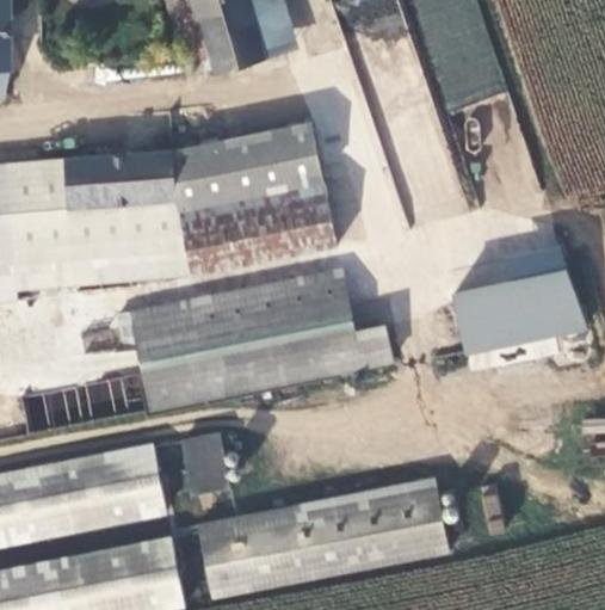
[(170,0),(190,69),(214,63),(217,68),(289,53),(272,0),(170,0)]
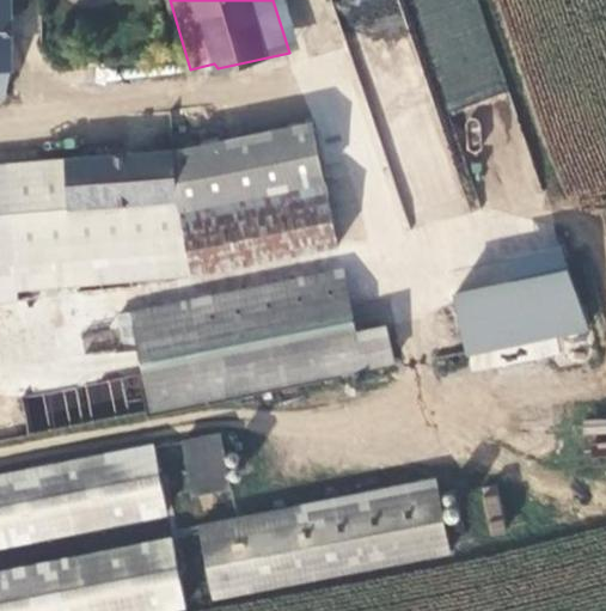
[(273,0),(289,53),(300,50),(285,0),(273,0)]
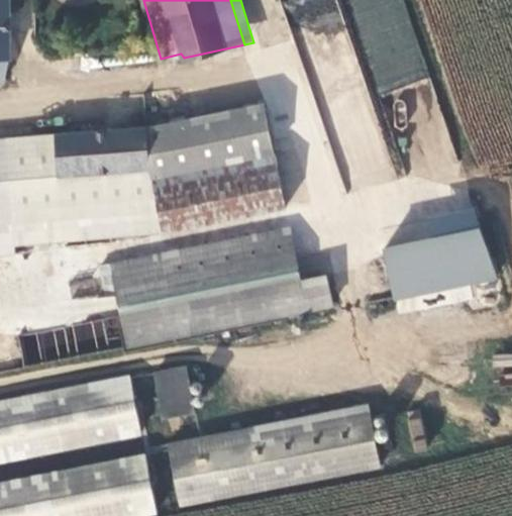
[(369,94),(422,79),(398,0),(281,0),(291,35),(346,18),(369,94)]
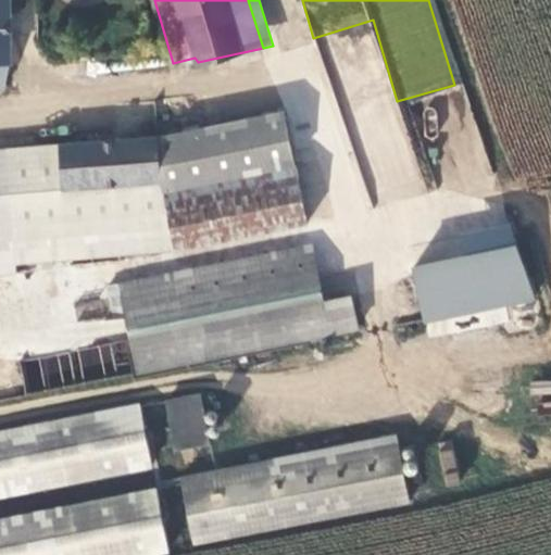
[(284,110),(162,133),(168,199),(159,202),(166,247),(296,224),(286,122),(284,110)]
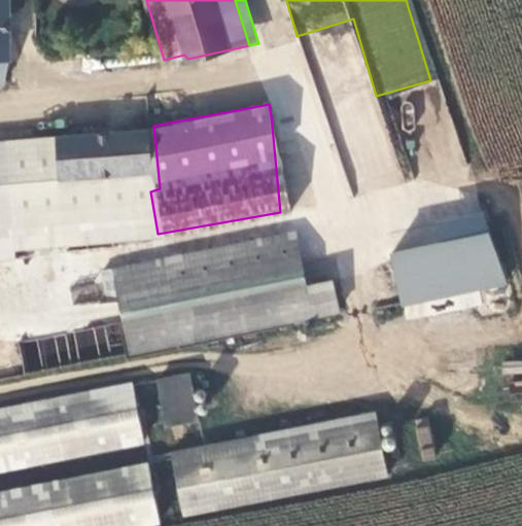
[(153,126),(0,141),(0,259),(19,257),(158,234),(150,191),(160,188),(153,126)]
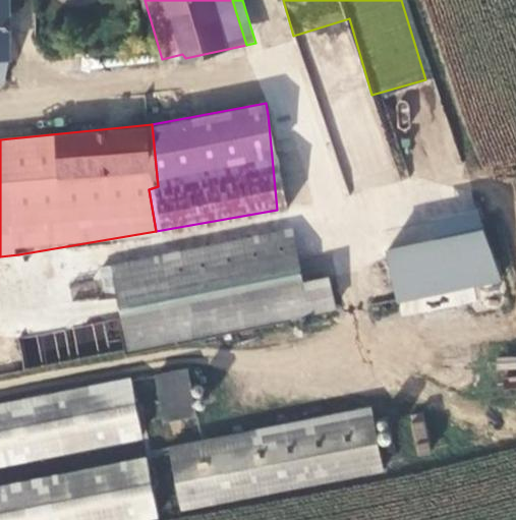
[(486,281),(476,231),(381,249),(391,299),(486,281)]
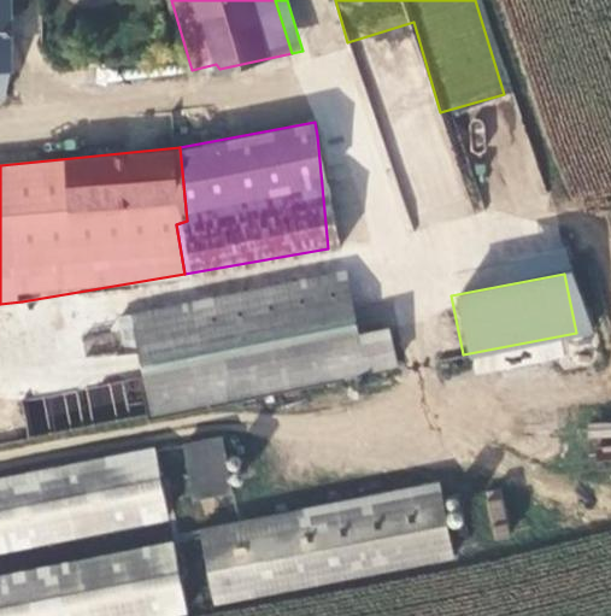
[(125,352),(133,386),(348,341),(336,279),(118,321),(125,352)]
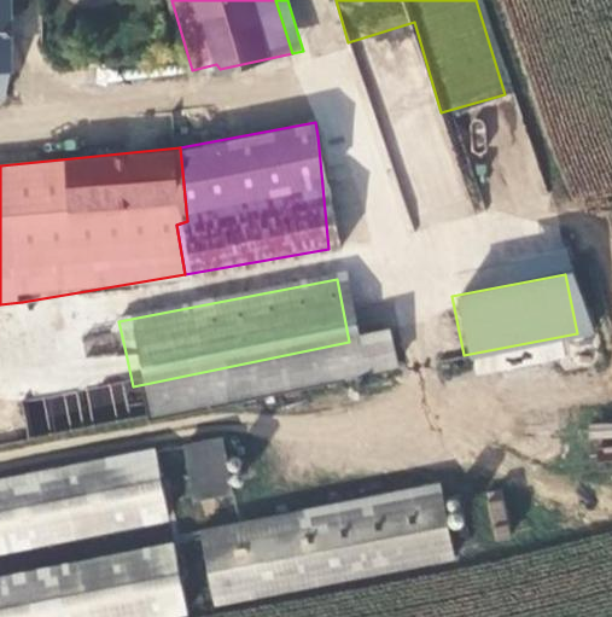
[(115,355),(126,353),(118,321),(108,324),(110,335),(115,355)]
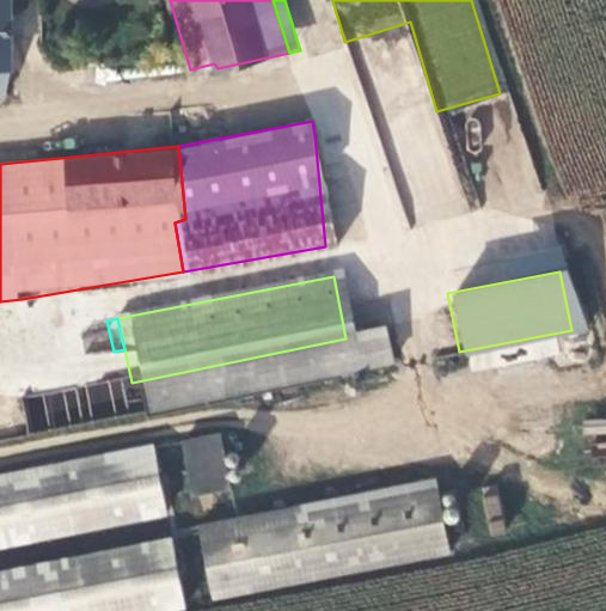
[(98,354),(114,352),(109,331),(95,335),(98,354)]
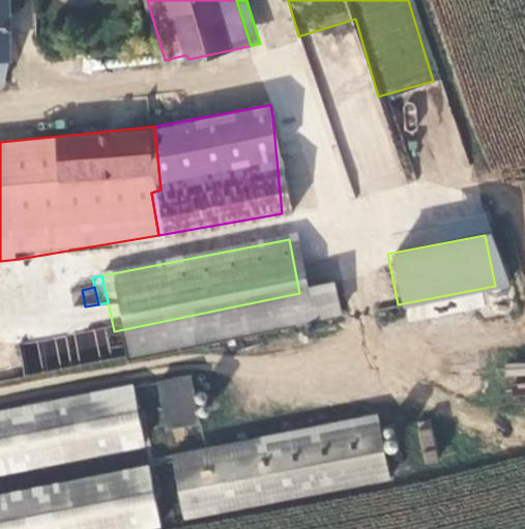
[(299,293),(114,331),(121,361),(334,321),(327,287),(299,293)]
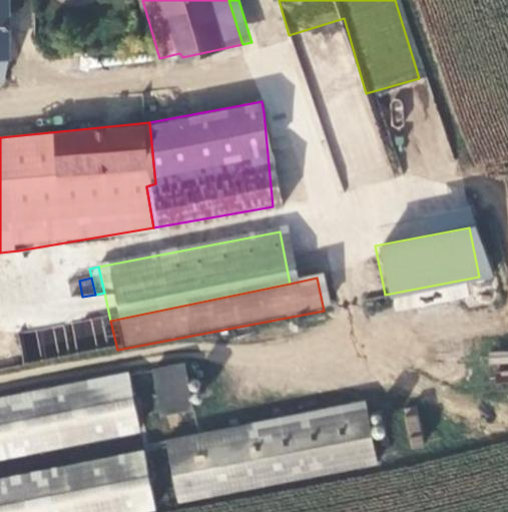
[(20,362),(103,343),(96,314),(13,333),(20,362)]
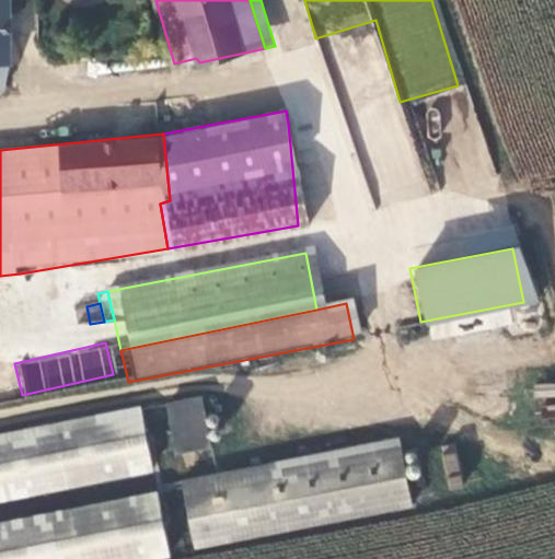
[(165,400),(176,446),(209,440),(203,394),(165,400)]
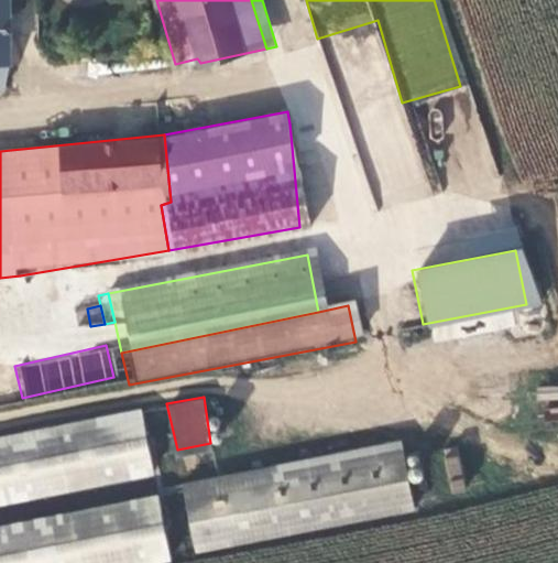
[(143,409),(0,436),(0,497),(154,465),(143,409)]
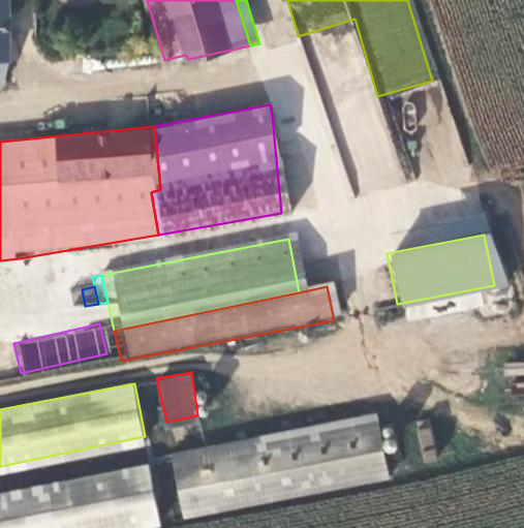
[(173,458),(184,514),(387,473),(375,417),(259,440),(173,458)]
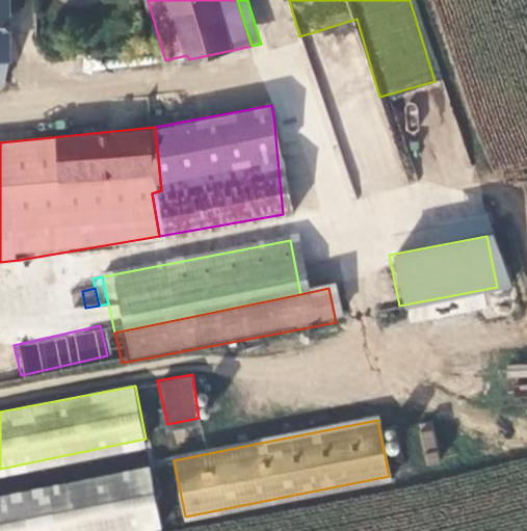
[(414,431),(419,465),(433,462),(428,429),(414,431)]
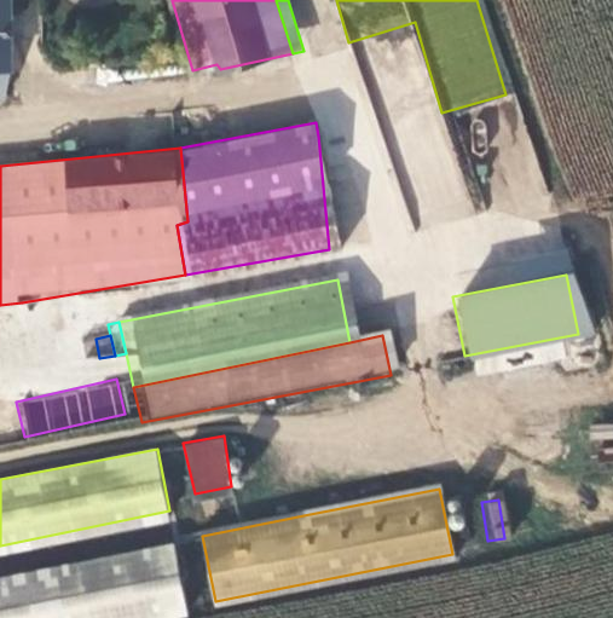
[(201,529),(202,536),(304,515),(301,508),(201,529)]
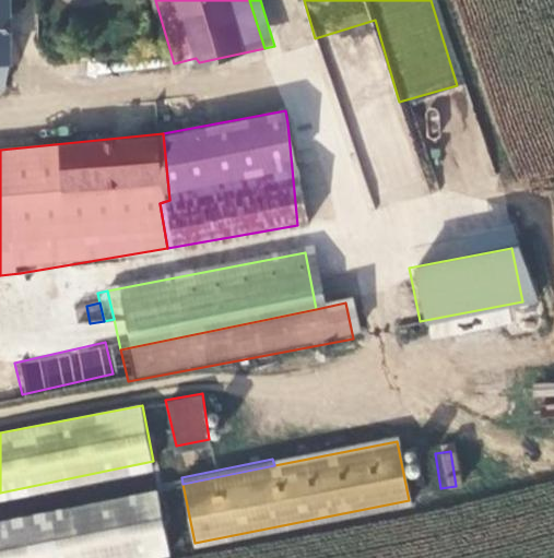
[(0,550),(162,520),(156,494),(0,521),(0,550)]
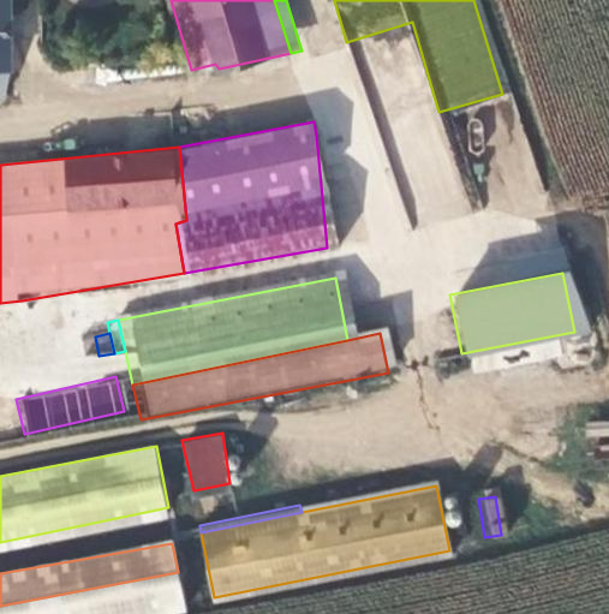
[(0,613),(136,613),(184,604),(178,572),(0,606),(0,613)]
